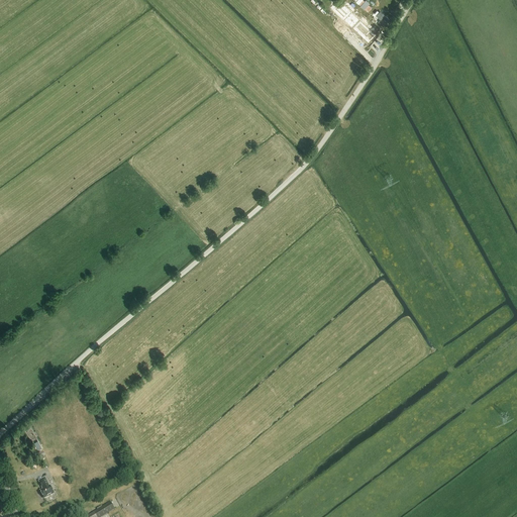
[(339,5),(333,10),(343,20),(348,14),(339,5)]
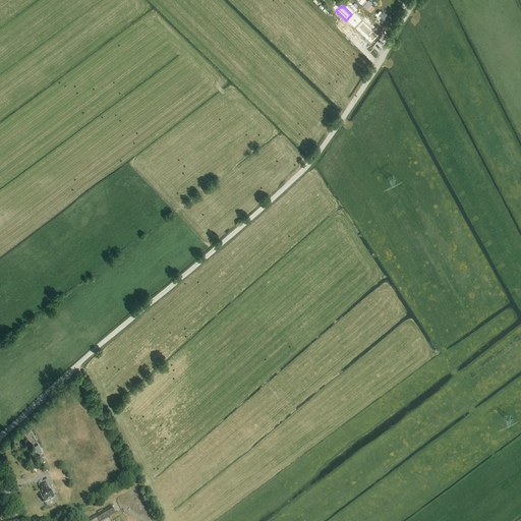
[(382,15),(378,20),(380,22),(382,20),(384,22),(380,26),(384,31),(391,24),(382,15)]
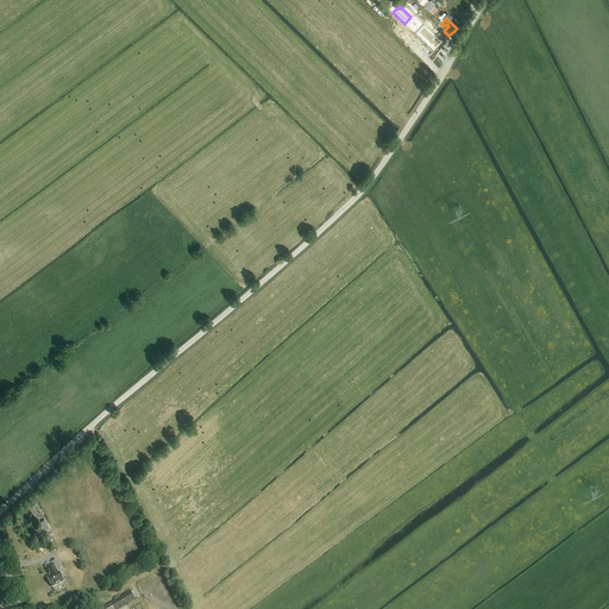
[(441,44),(424,27),(418,35),(434,51),(441,44)]
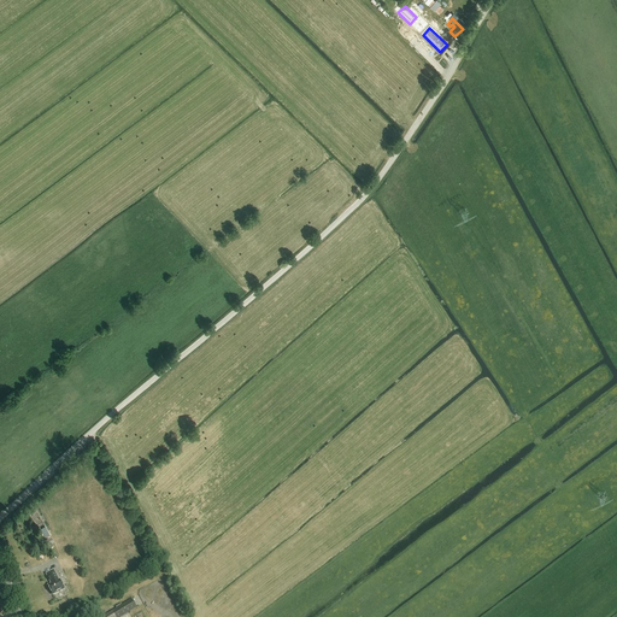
[(59,581),(54,571),(47,575),(52,585),(48,586),(53,595),(64,589),(60,581),(59,581)]
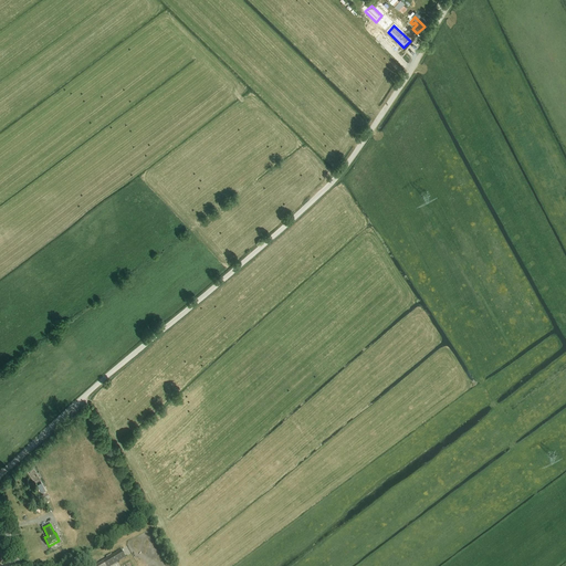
[(93,565),(112,565),(126,558),(119,549),(93,565)]
